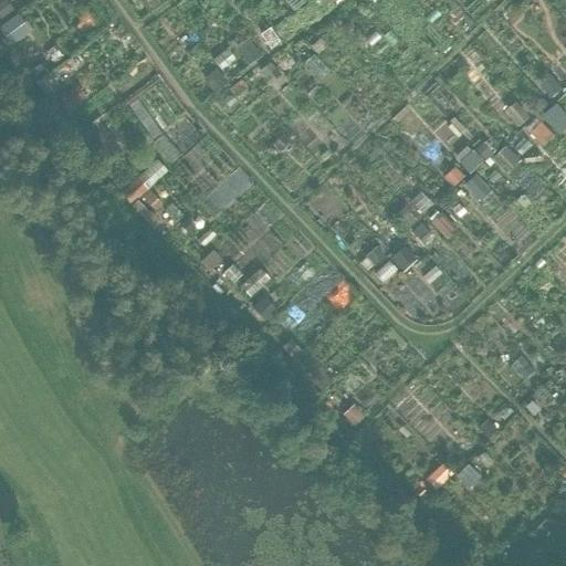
[(6,0),(0,0),(0,16),(12,8),(6,0)]
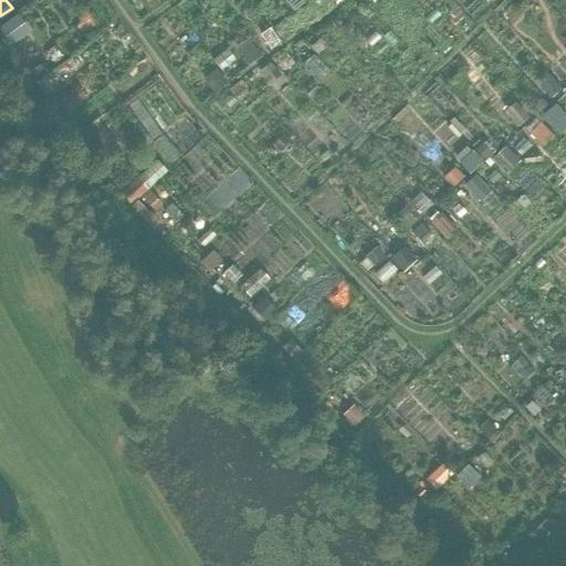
[(18,12),(0,24),(0,30),(11,45),(31,30),(18,12)]
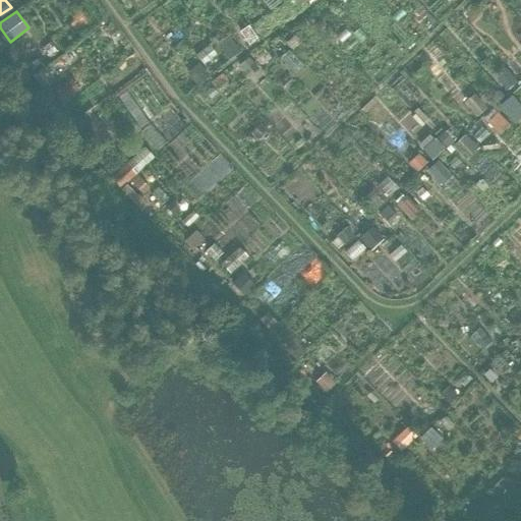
[(249,77),(264,66),(254,53),(239,64),(249,77)]
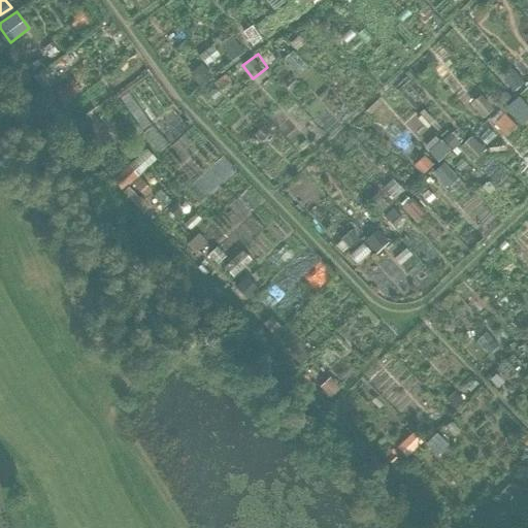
[(503,75),(516,87),(527,72),(527,58),(523,54),(503,75)]
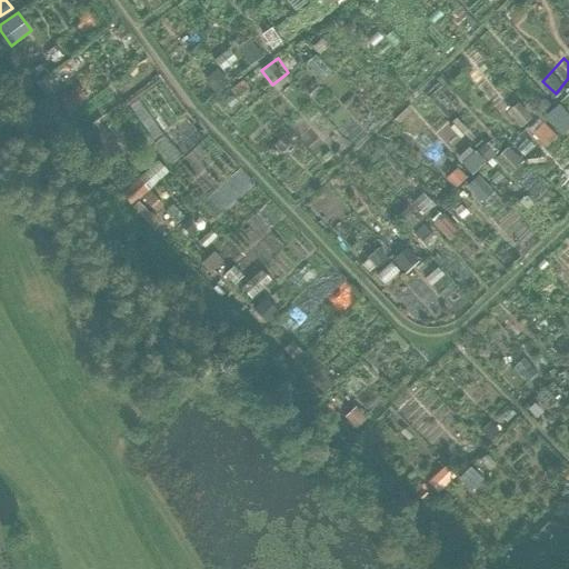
[(67,109),(87,97),(80,87),(61,99),(67,109)]
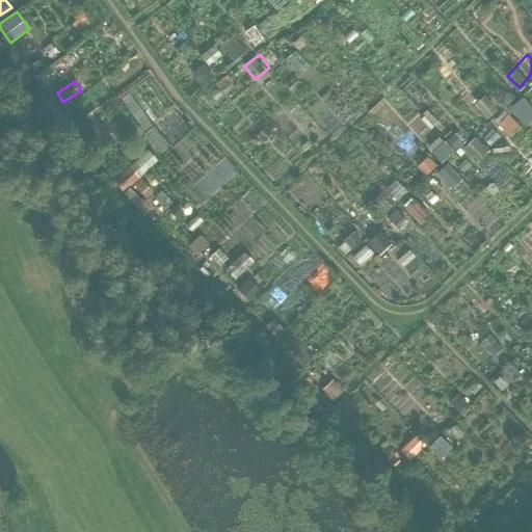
[(510,135),(521,124),(504,110),(495,122),(510,135)]
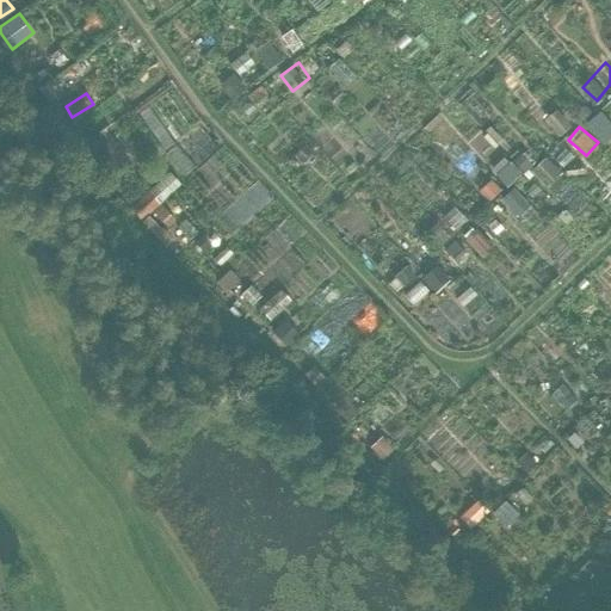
[(508,186),(532,162),(517,147),(493,171),(508,186)]
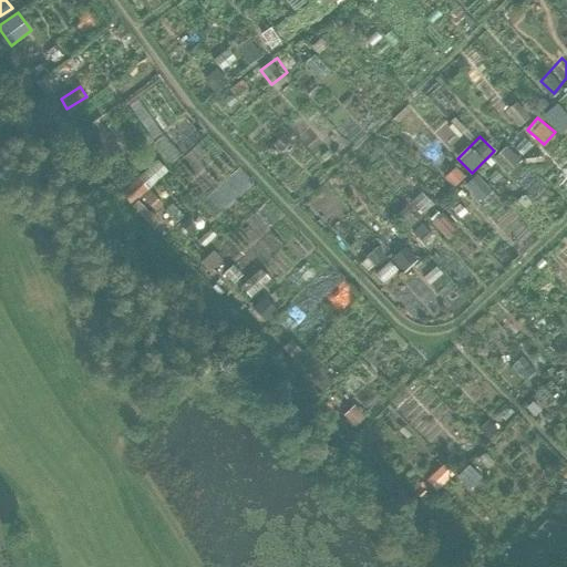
[(507,143),(491,160),(505,175),(523,158),(507,143)]
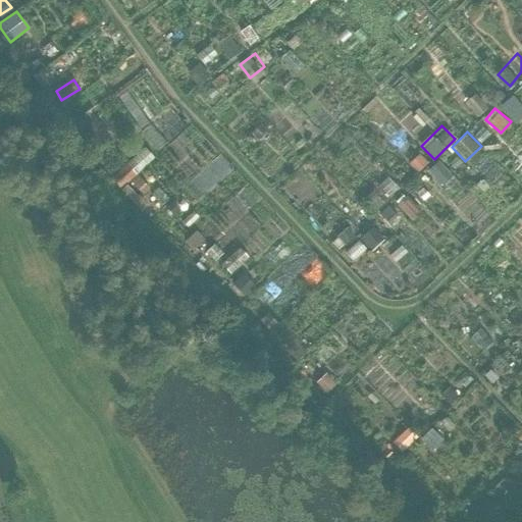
[(146,147),(110,175),(120,187),(155,159),(146,147)]
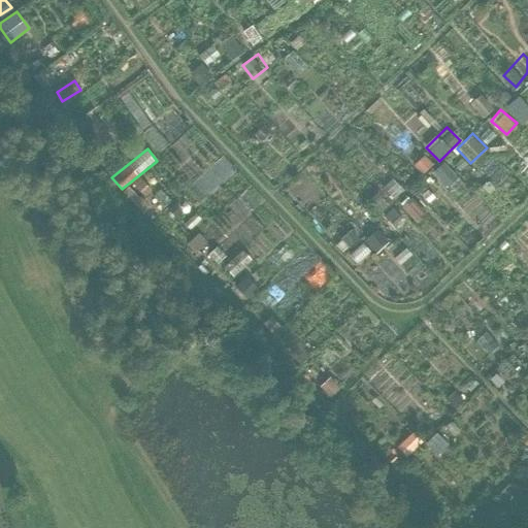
[(434,172),(449,186),(458,175),(443,162),(434,172)]
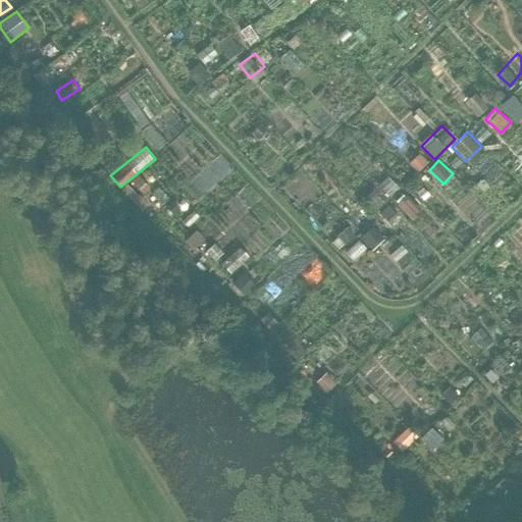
[(374,226),(361,238),(370,249),(383,238),(374,226)]
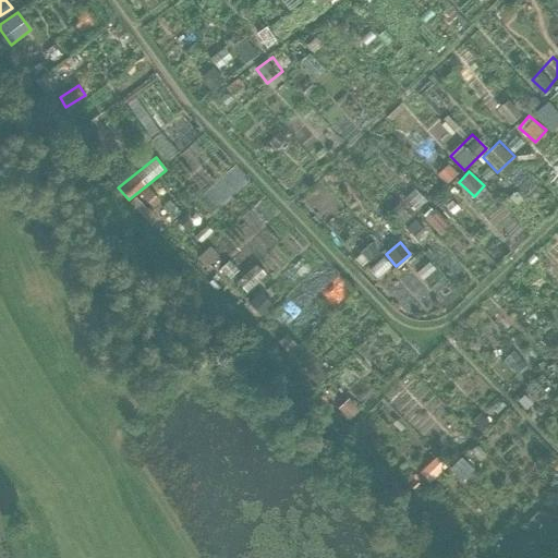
[(464,427),(451,440),(462,451),(475,439),(464,427)]
